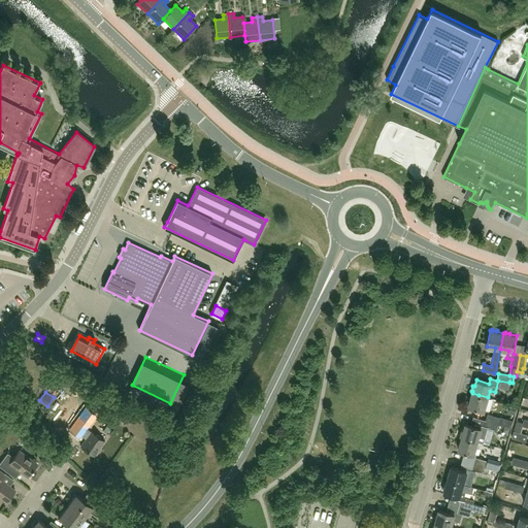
[(488,397),(479,395),(472,393),(470,399),(469,398),(467,403),(468,404),(468,405),(484,410),(488,397)]
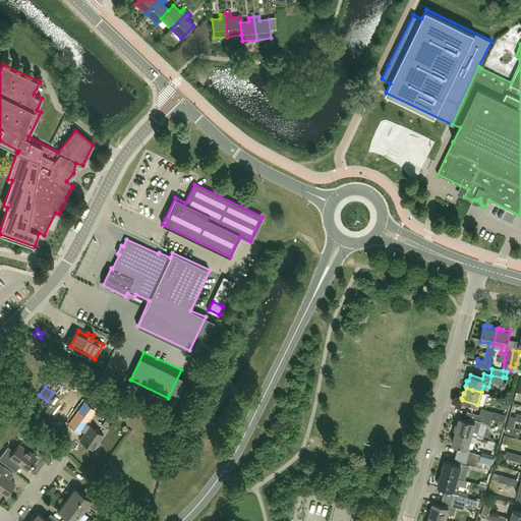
[(493,411),(493,412),(481,408),(479,414),(491,418),(504,421),(506,415),(493,411)]
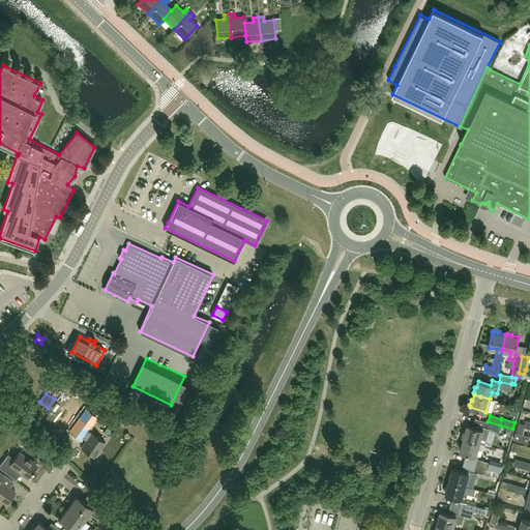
[(524,428),(529,429),(529,421),(526,420),(525,423),(519,422),(518,428),(520,428),(521,429),(522,427),(524,428)]
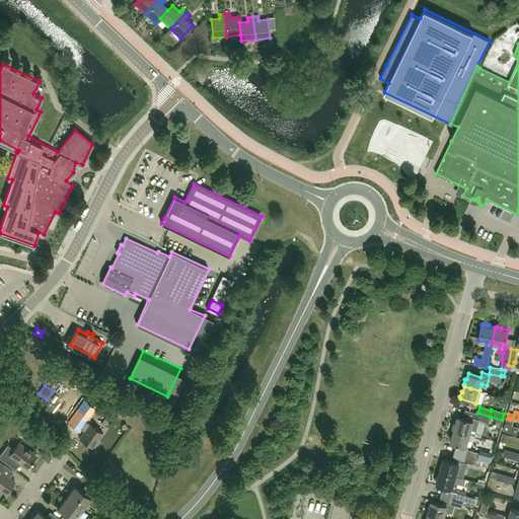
[(490,417),(477,413),(475,420),(488,423),(490,417)]
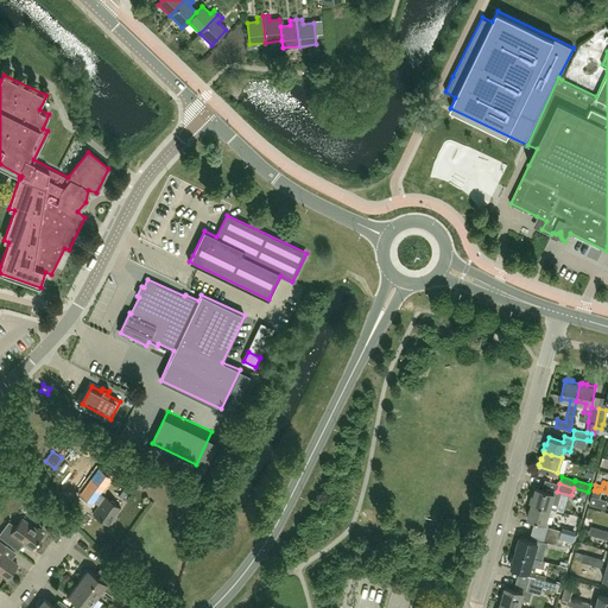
[(550,508),(557,510),(561,495),(553,493),(536,488),(534,494),(532,494),(530,501),(532,502),(532,504),(550,508)]
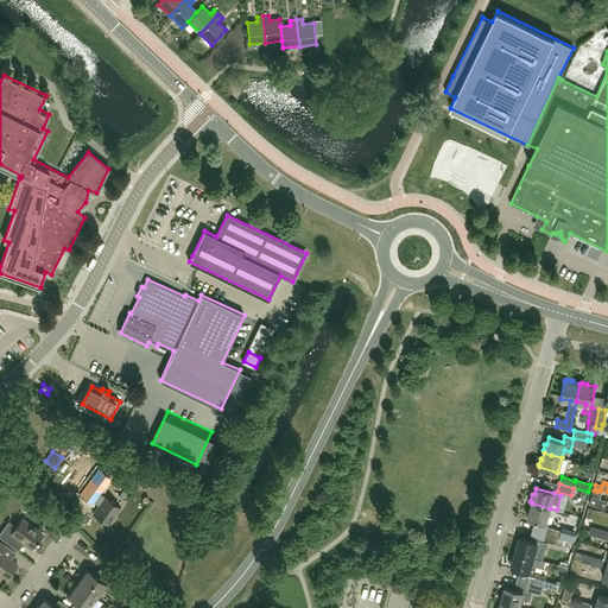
[(99,504),(93,512),(108,523),(109,521),(112,523),(115,518),(113,517),(120,507),(103,494),(97,502),(99,504)]
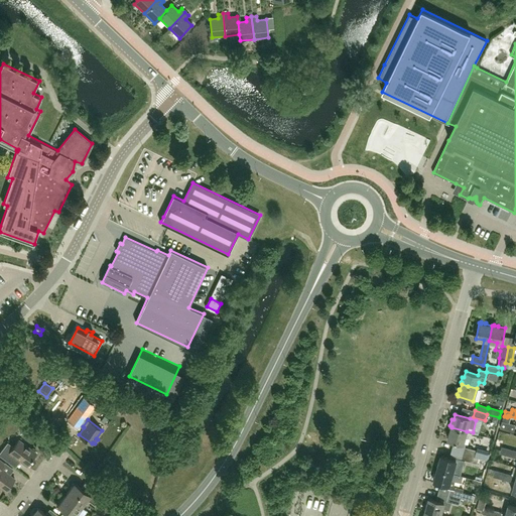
[(504,421),(502,420),(500,428),(514,431),(515,424),(504,421)]
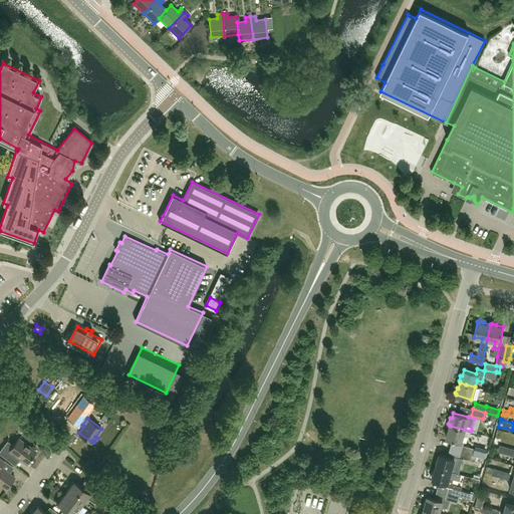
[(465,430),(450,426),(448,431),(447,431),(446,436),(447,437),(446,438),(461,442),(465,430)]
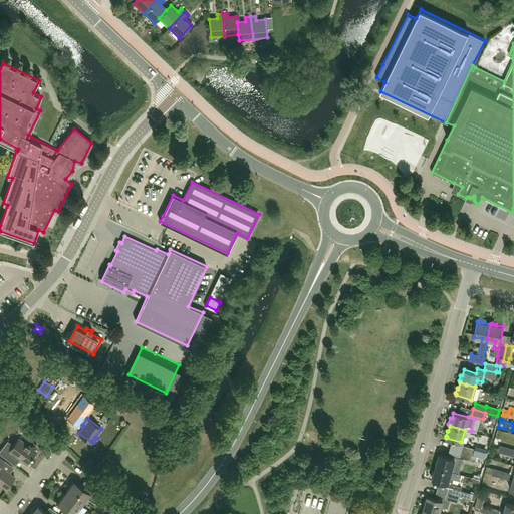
[(13,445),(7,441),(0,450),(0,454),(10,462),(14,455),(26,464),(36,451),(18,438),(13,445)]
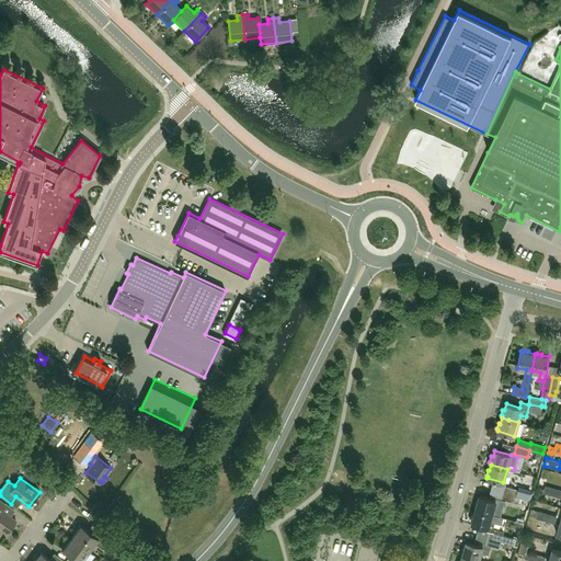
[(518,489),(518,490),(504,485),(503,492),(522,497),(522,496),(524,491),(518,489)]
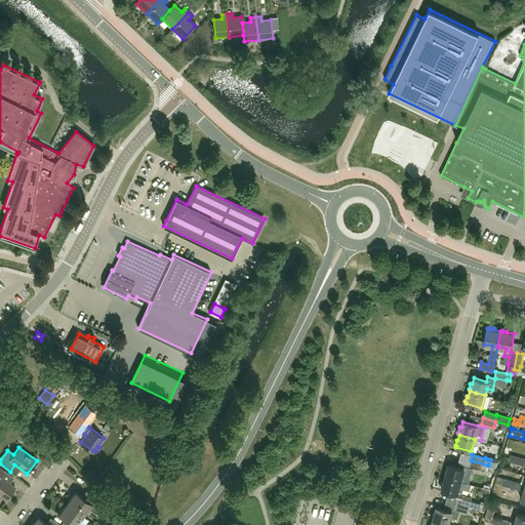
[(517,463),(519,456),(511,454),(509,461),(517,463)]
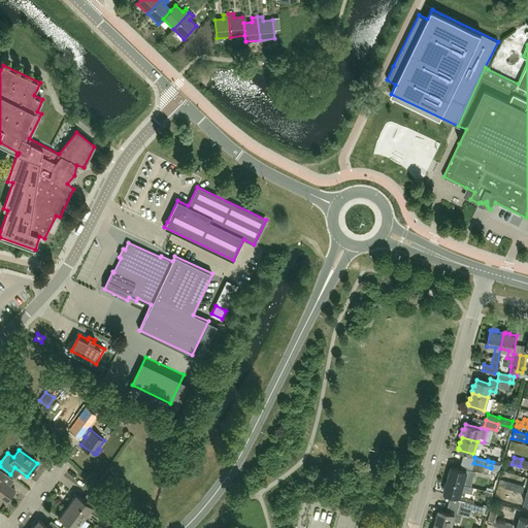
[(448,480),(463,484),(465,476),(473,479),(475,471),(488,474),(497,476),(499,470),(491,467),(491,468),(473,463),(471,469),(467,468),(466,471),(452,467),(450,472),(449,472),(447,477),(449,479),(448,480)]
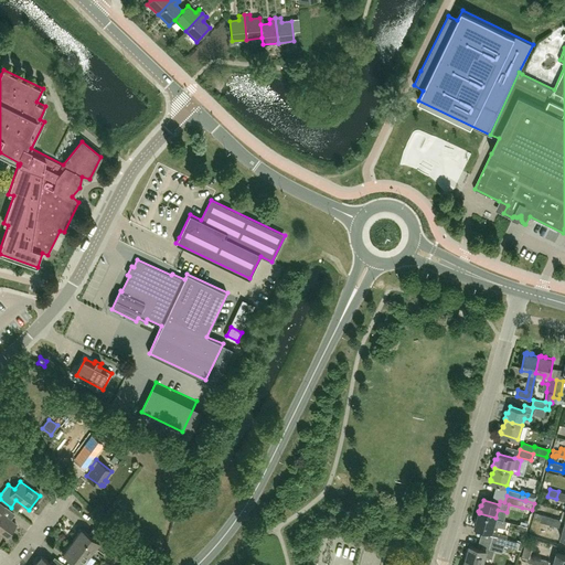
[(0,531),(7,536),(17,524),(1,512),(4,507),(0,503),(0,531)]
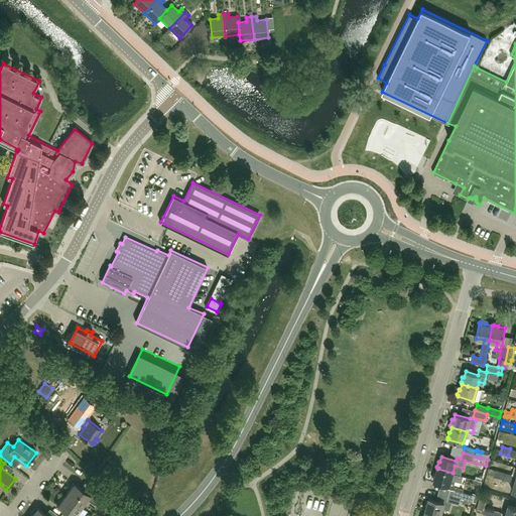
[(449,486),(450,482),(455,483),(456,480),(461,482),(463,476),(453,473),(437,469),(435,475),(434,475),(433,480),(434,480),(434,482),(449,486)]
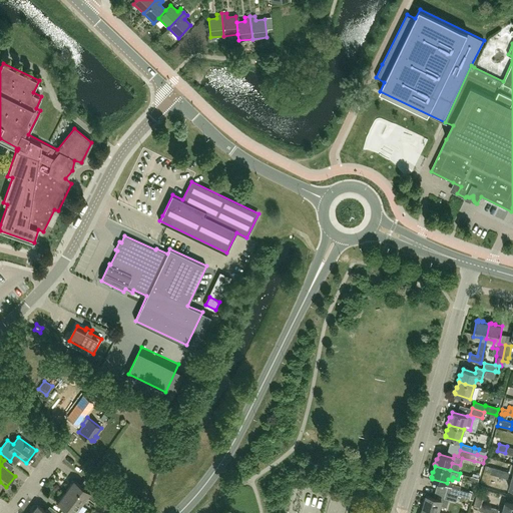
[(499,476),(501,469),(492,467),(491,474),(492,474),(499,476)]
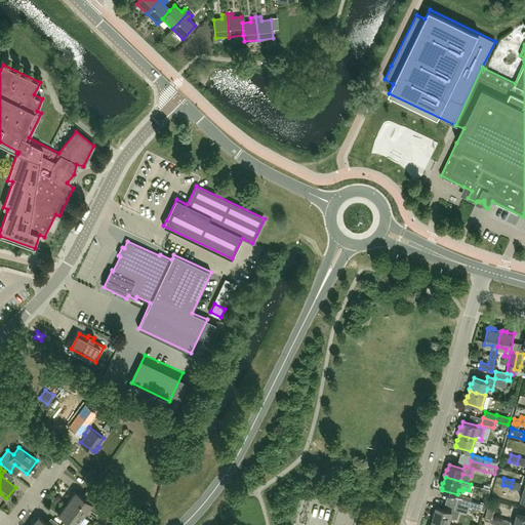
[(513,480),(511,487),(520,490),(522,483),(513,480)]
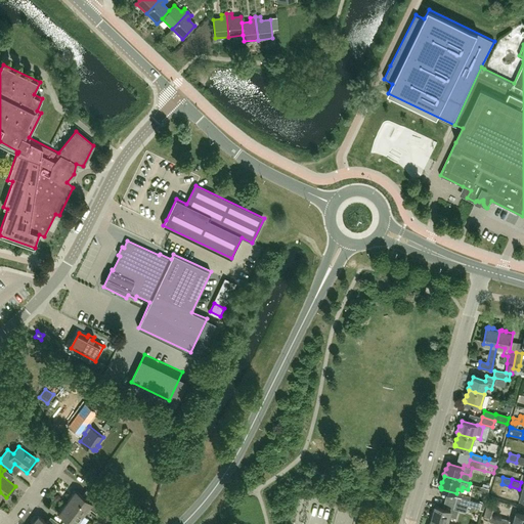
[(75,490),(67,503),(83,515),(88,508),(97,513),(104,504),(91,493),(87,499),(75,490)]
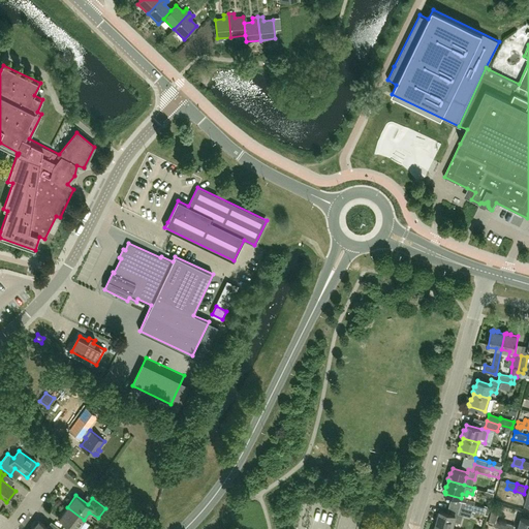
[(472,510),(485,514),(488,516),(490,508),(487,507),(474,504),(475,501),(466,498),(465,502),(462,501),(460,507),(472,510)]
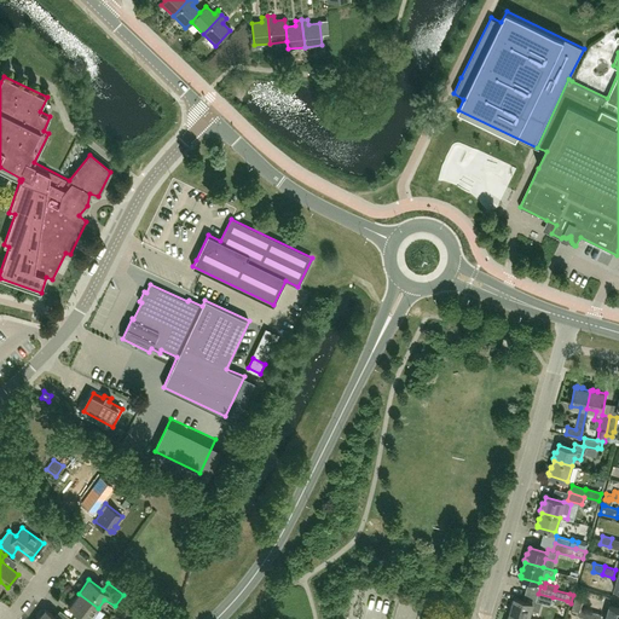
[(98,608),(79,594),(69,607),(82,617),(80,618),(99,618),(104,613),(98,608)]
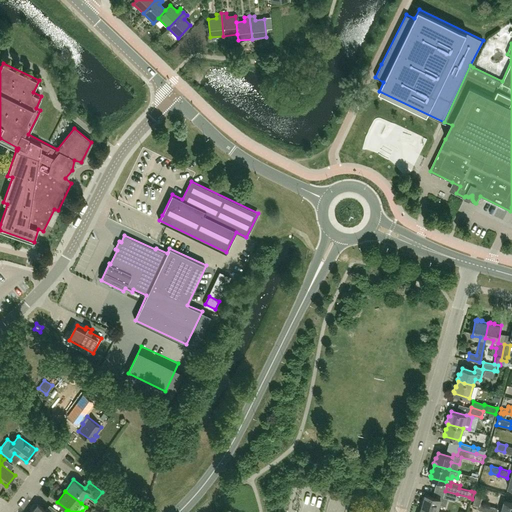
[(425,495),(424,501),(422,501),(421,505),(422,505),(422,507),(437,511),(439,504),(446,506),(448,498),(455,500),(457,494),(445,491),(443,497),(441,499),(425,495)]
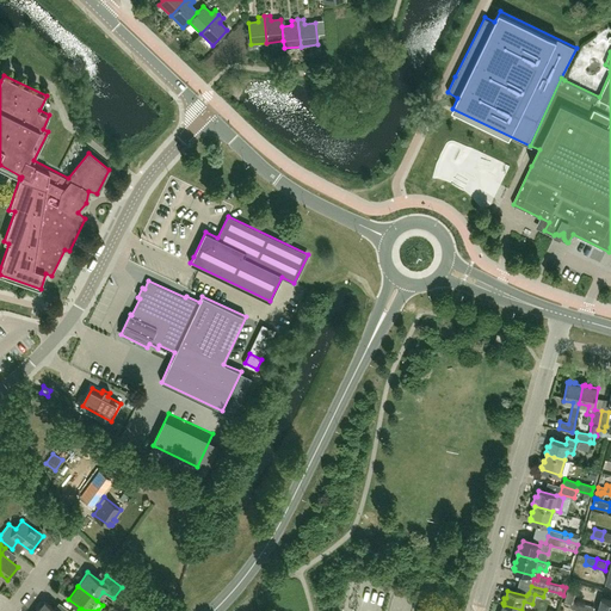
[(572,609),(581,610),(584,603),(573,600),(578,588),(569,586),(565,602),(573,604),(572,609)]
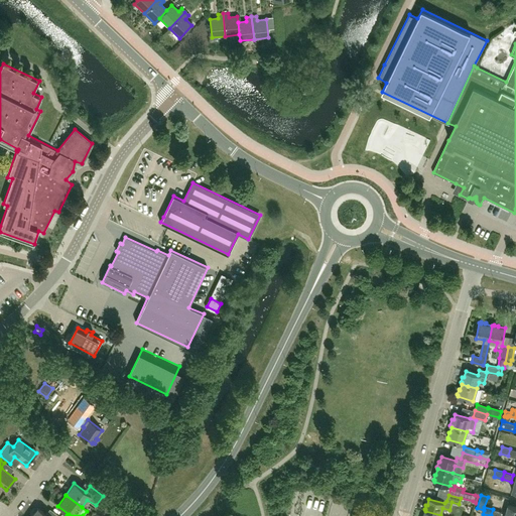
[(504,515),(515,515),(515,506),(508,504),(504,515)]
